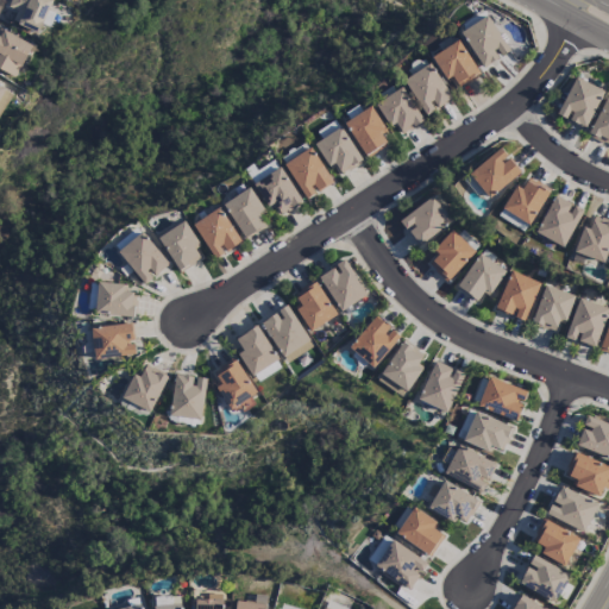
[(16,12),(11,23),(37,33),(50,0),(10,0),(7,8),(16,12)]
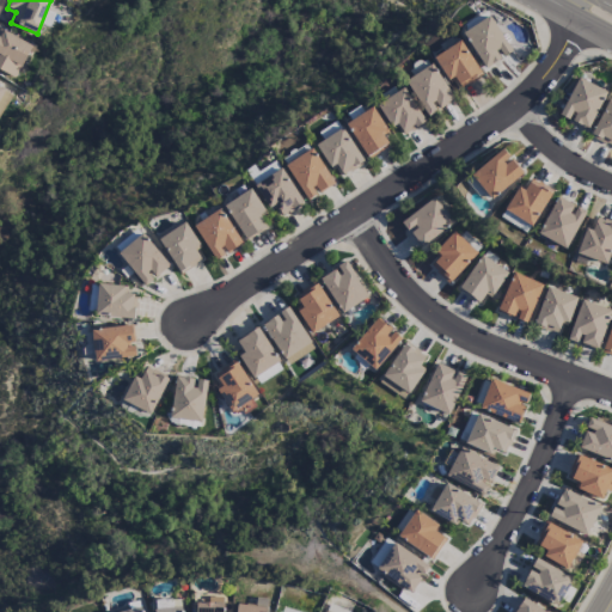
[(481,68),(510,55),(493,17),(463,30),(481,68)]
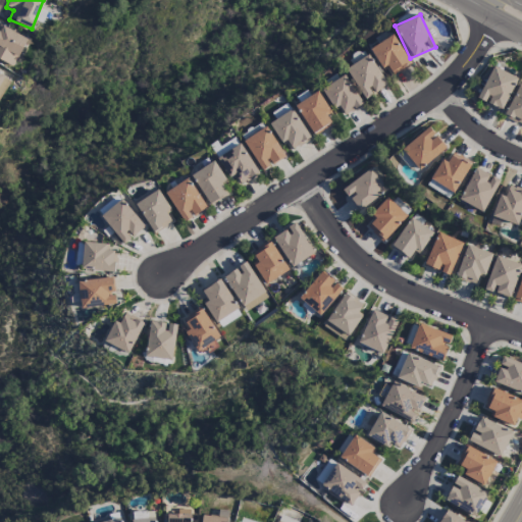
[(0,60),(11,66),(27,39),(0,24),(0,60)]
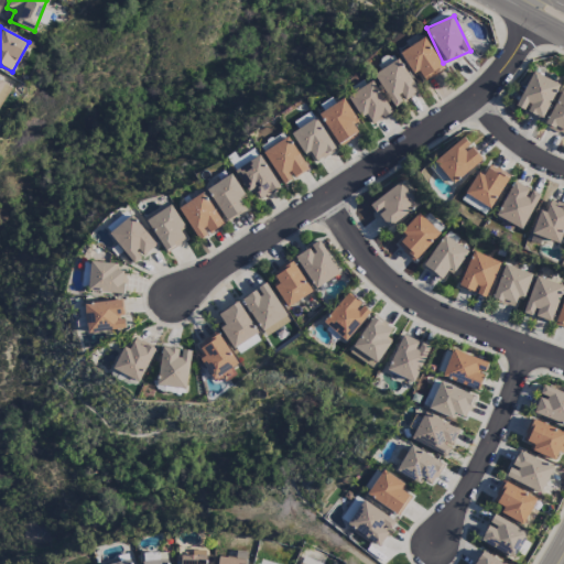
[(401,50),(412,75),(419,73),(422,82),(442,73),(426,39),(401,50)]
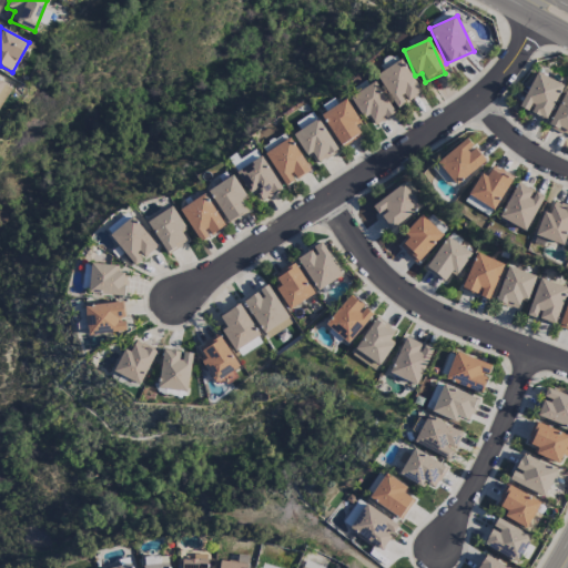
[(393,108),(419,95),(403,60),(377,72),(393,108)]
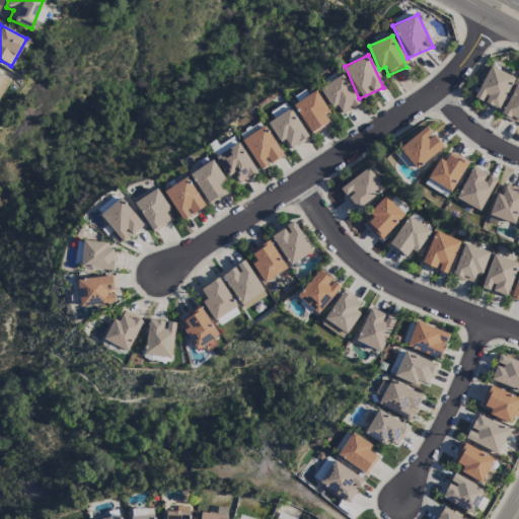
[(514,78),(490,66),(473,98),(498,110),(514,78)]
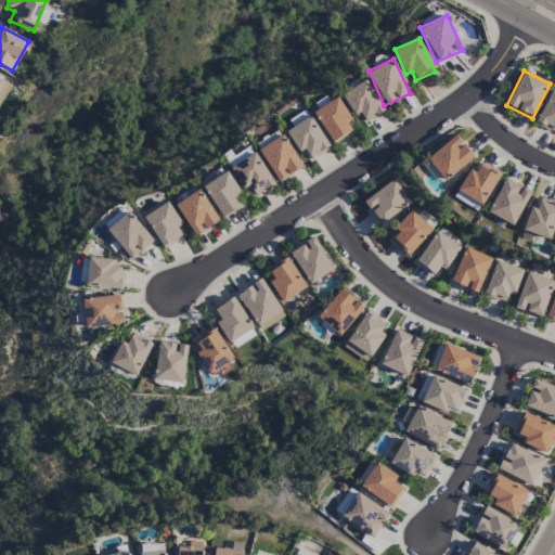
[(0,102),(10,85),(0,78),(0,102)]
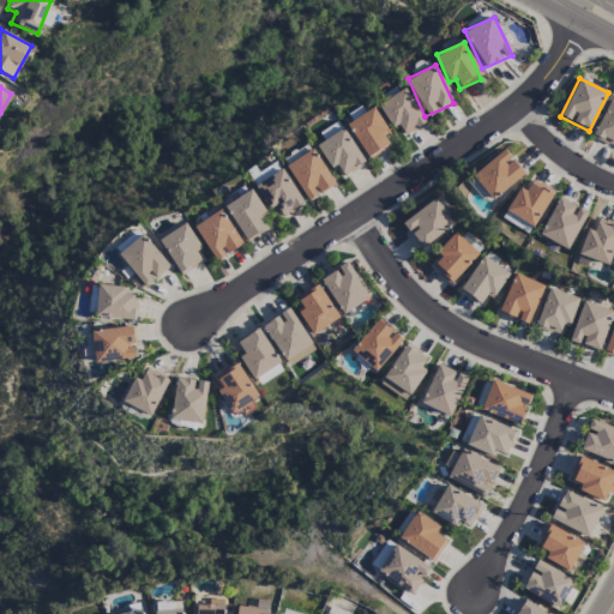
[(377,104),(392,128),(398,125),(405,137),(426,124),(404,88),(377,104)]
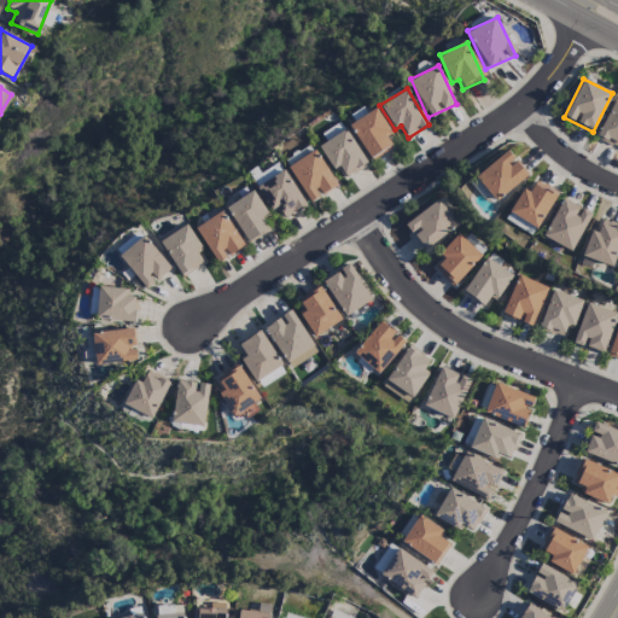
[(617,101),(614,100),(595,136),(617,147),(617,101)]
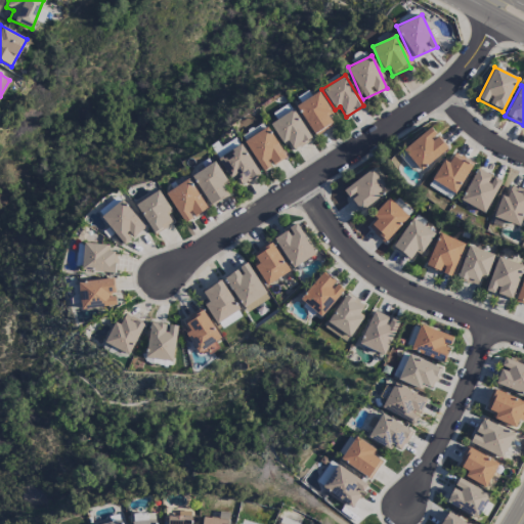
[(314,136),(333,125),(326,116),(332,114),(317,91),(295,106),(314,136)]
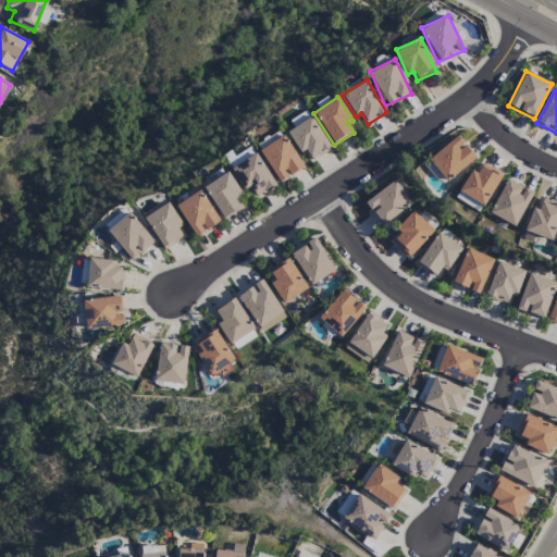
[(331,147),(310,116),(287,132),(309,162),(331,147)]
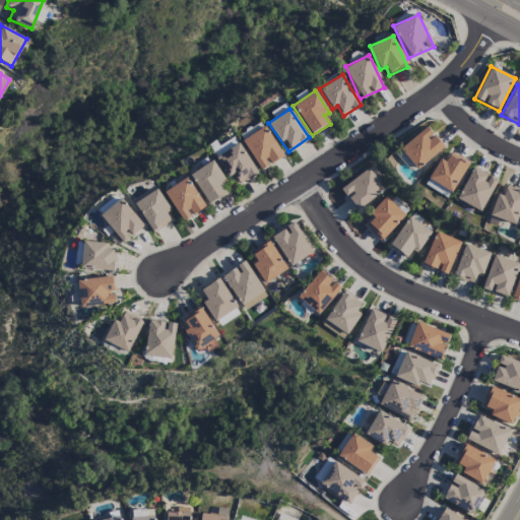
[(282,156),(265,127),(242,141),(260,171),(282,156)]
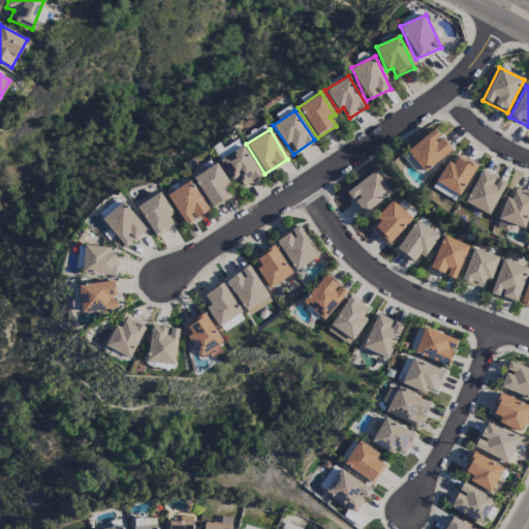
[(452,151),(433,129),(406,152),(424,173),(452,151)]
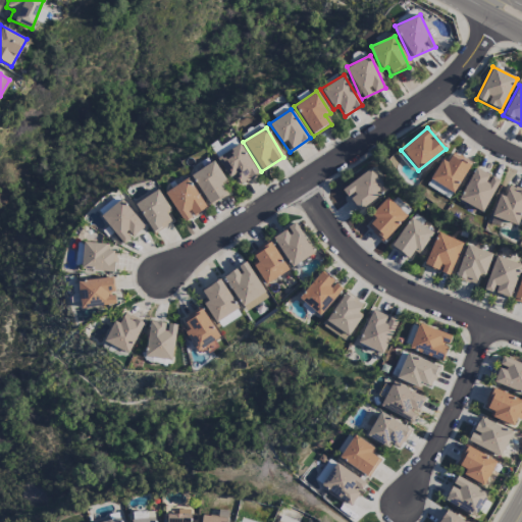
[(216,158),(229,180),(235,177),(240,186),(259,174),(241,144),(216,158)]
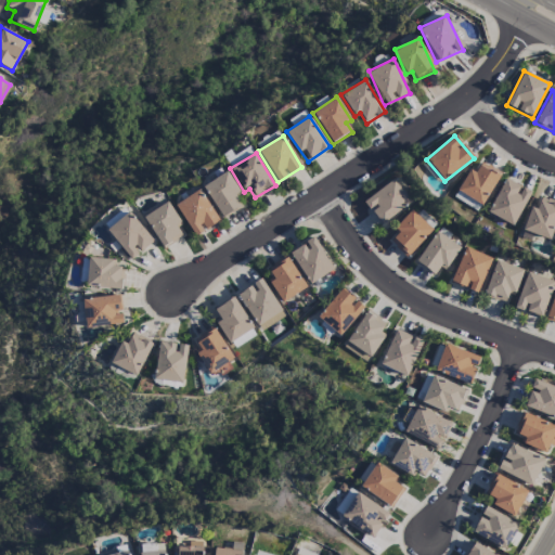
[(477,211),(500,175),(480,163),(474,173),(469,170),(453,196),(477,211)]
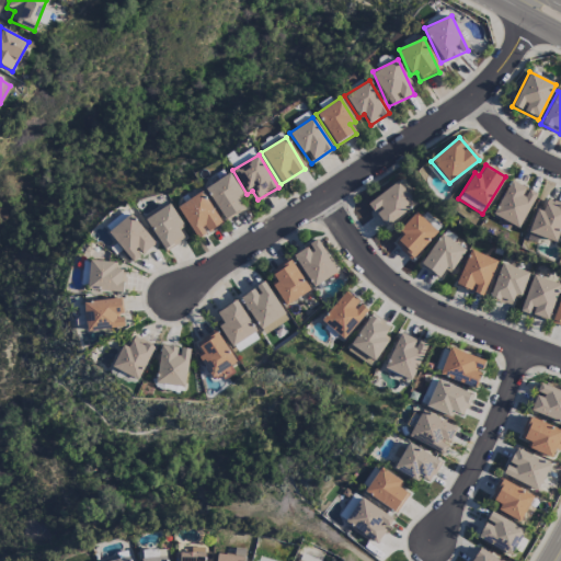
[(226,221),(244,208),(238,198),(242,195),(229,173),(205,189),(226,221)]
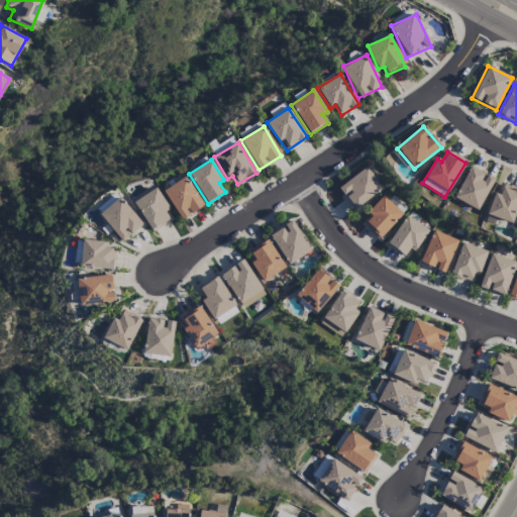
[(338,187),(353,209),(383,189),(368,167),(338,187)]
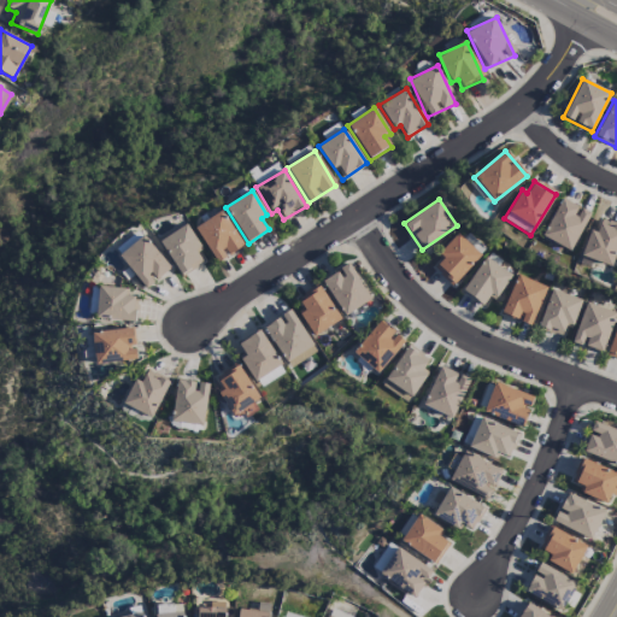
[(541,236),(570,251),(589,215),(560,200),(541,236)]
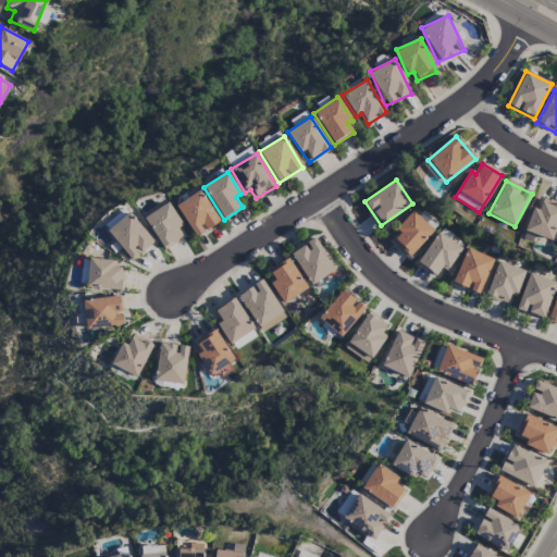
[(196,237),(220,222),(199,190),(175,206),(196,237)]
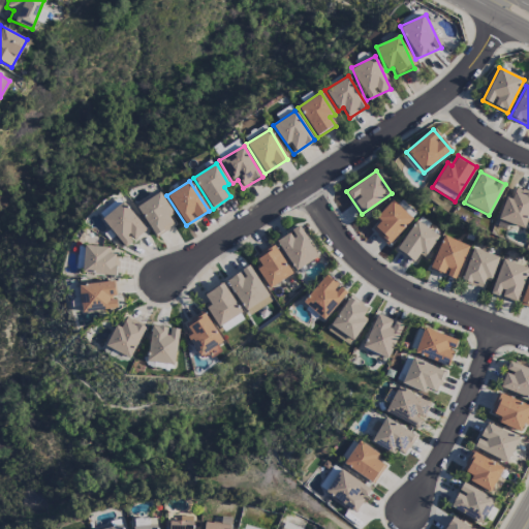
[(497,220),(524,229),(528,214),(528,193),(515,188),(510,200),(505,198),(497,220)]
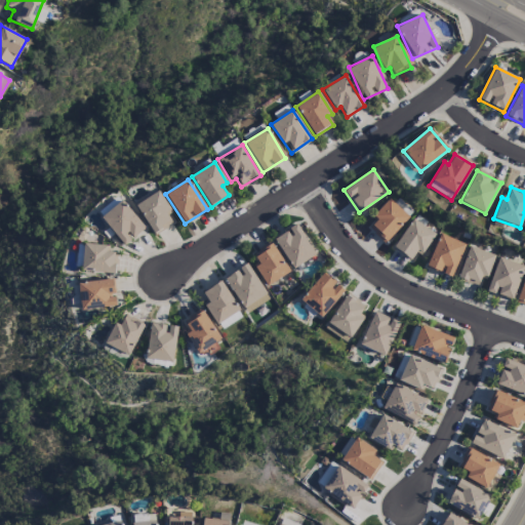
[(174,224),(159,193),(136,203),(152,235),(174,224)]
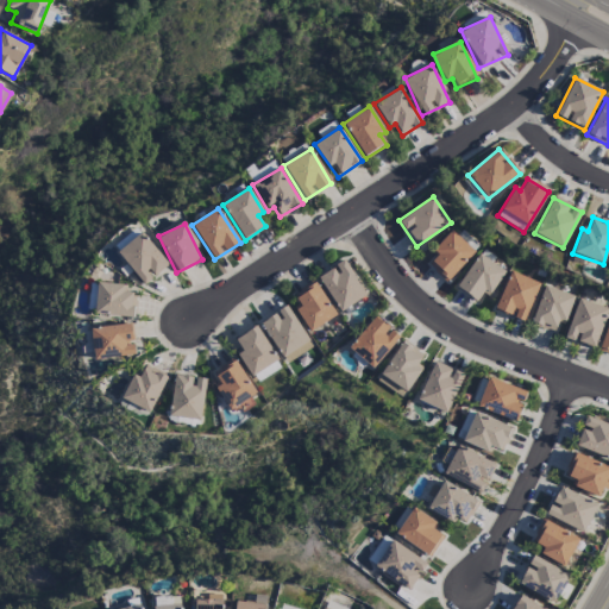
[(432,251),(437,256),(427,265),(445,283),(473,252),(451,231),(432,251)]
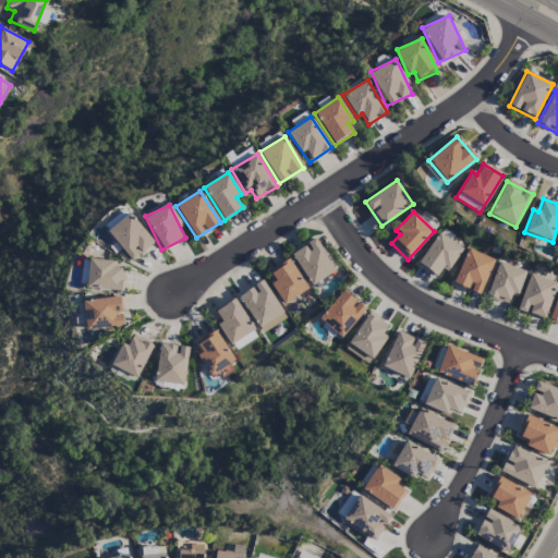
[(107,231),(131,262),(154,243),(130,213),(107,231)]
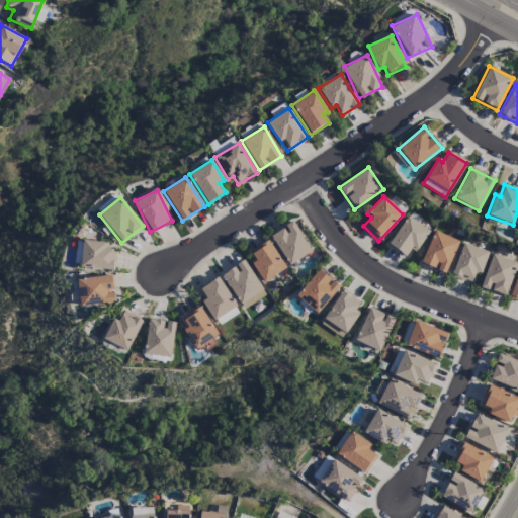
[(404,258),(410,249),(414,252),(429,232),(408,216),(386,245),(404,258)]
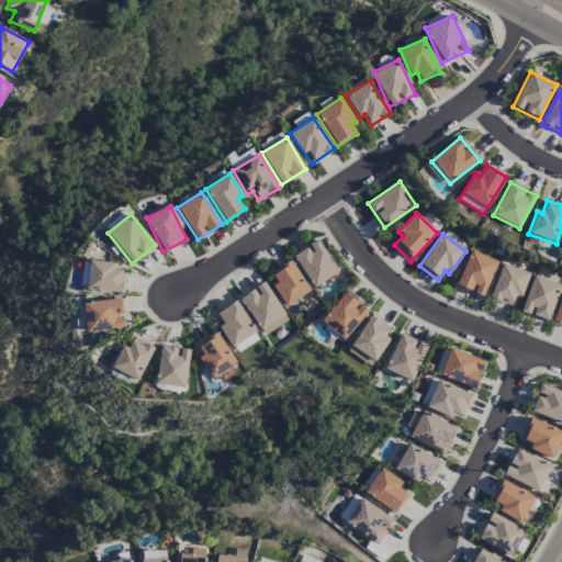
[(338,272),(317,240),(293,256),(313,289),(338,272)]
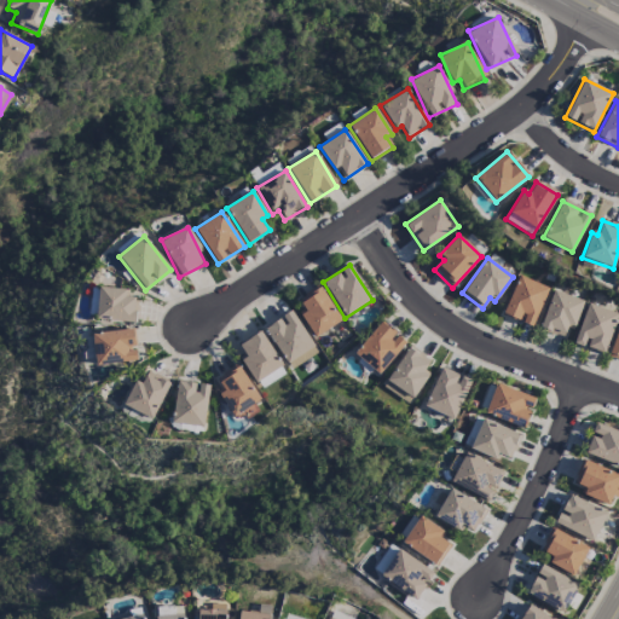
[(533,328),(547,287),(516,277),(503,317),(521,322),(520,324),(533,328)]
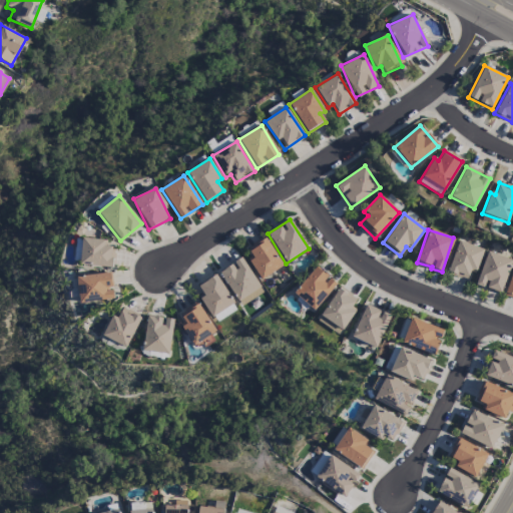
[(249,261),(259,280),(282,268),(267,237),(247,247),(253,259),(249,261)]
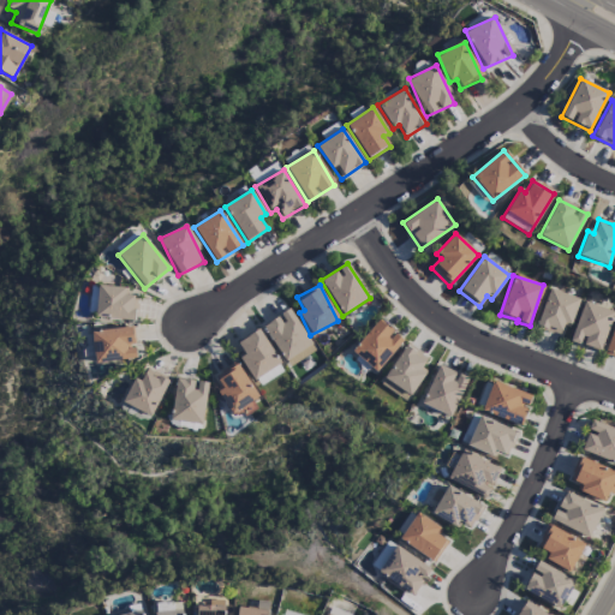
[(136,321),(136,296),(126,296),(126,287),(97,286),(96,318),(136,321)]
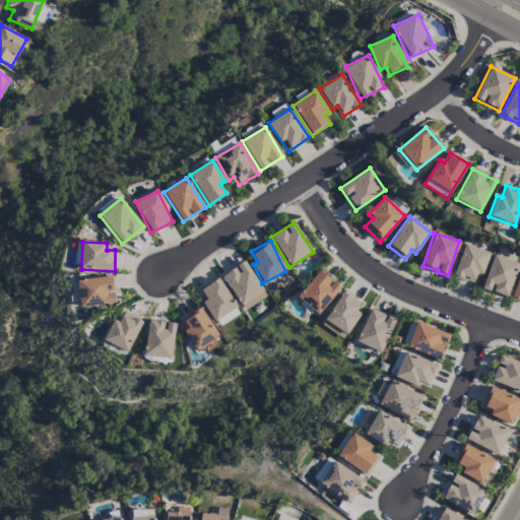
[(481,276),(490,253),(464,244),(453,276),(472,283),(476,274),(481,276)]
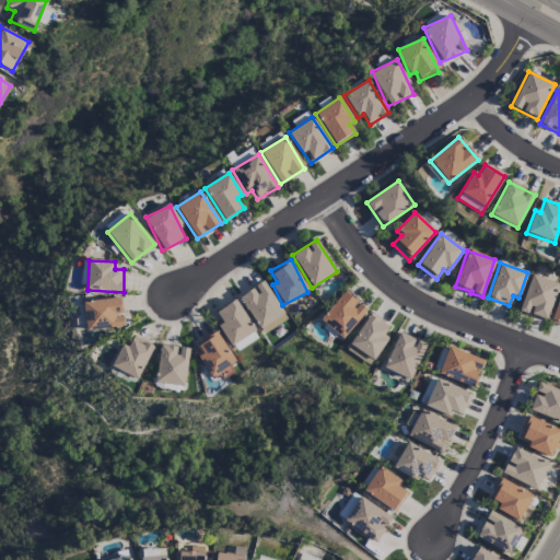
[(559,284),(532,275),(518,311),(546,321),(559,284)]
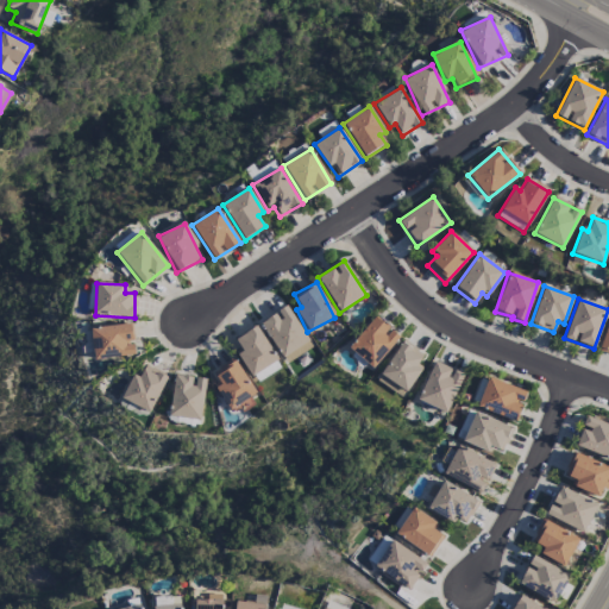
[(313,347),(286,306),(276,312),(276,313),(261,324),(286,364),(313,347)]
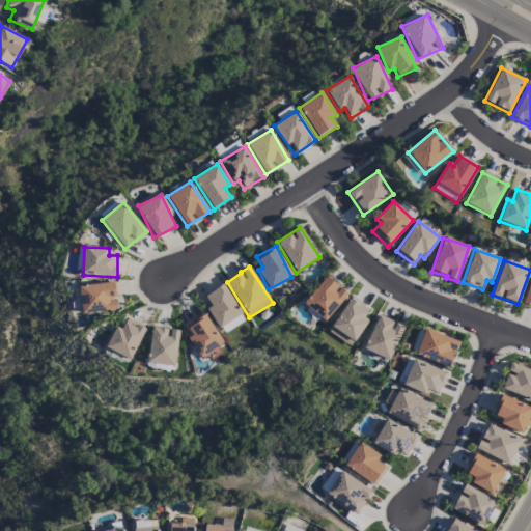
[(324,322),(347,295),(327,276),(303,303),(324,322)]
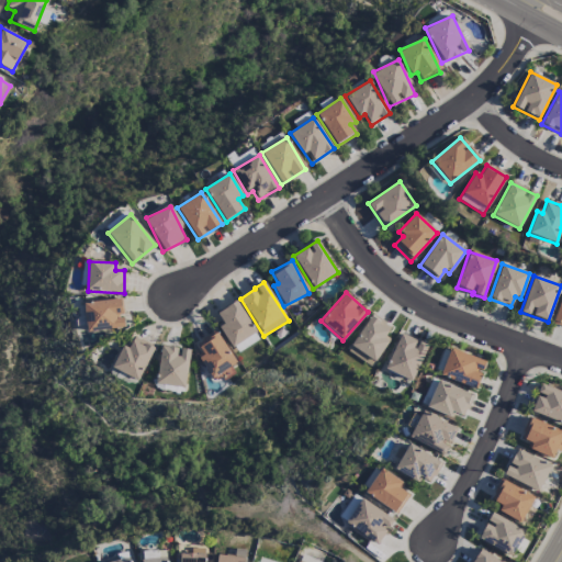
[(82,304),(87,333),(123,327),(122,315),(123,315),(121,299),(82,304)]
